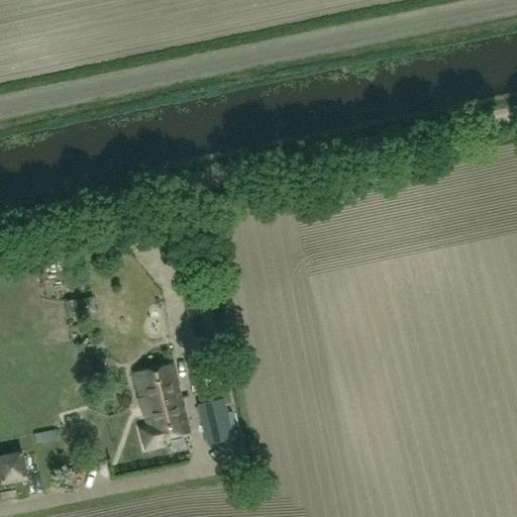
[(144,408),(181,400),(173,366),(136,375),(144,408)]
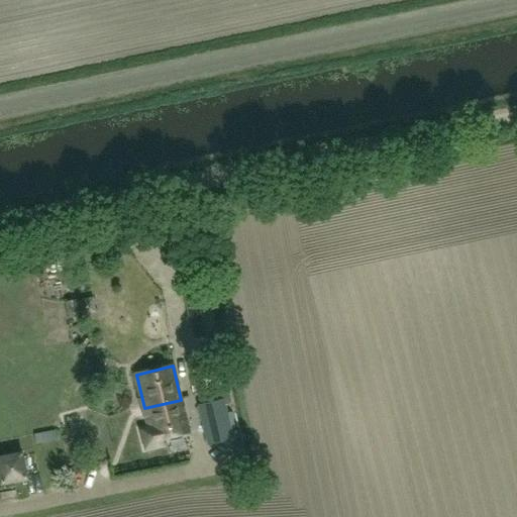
[(224,389),(204,394),(207,404),(198,406),(207,446),(233,440),(225,399),(224,389)]
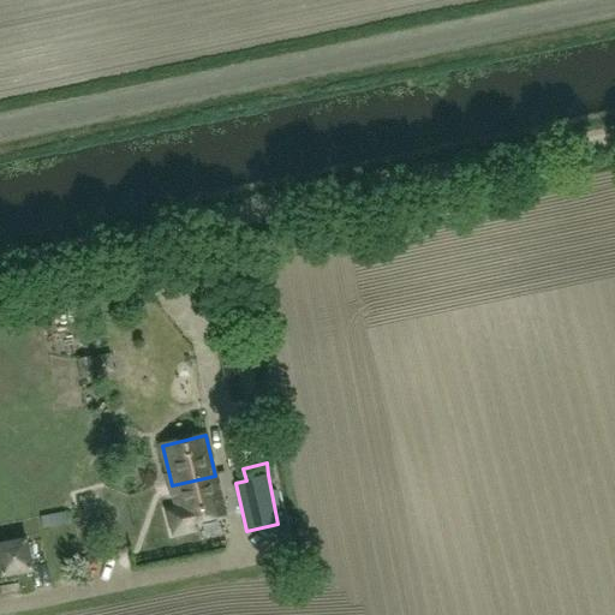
[(172,485),(177,508),(163,511),(171,538),(198,532),(196,524),(225,517),(215,476),(172,485)]
